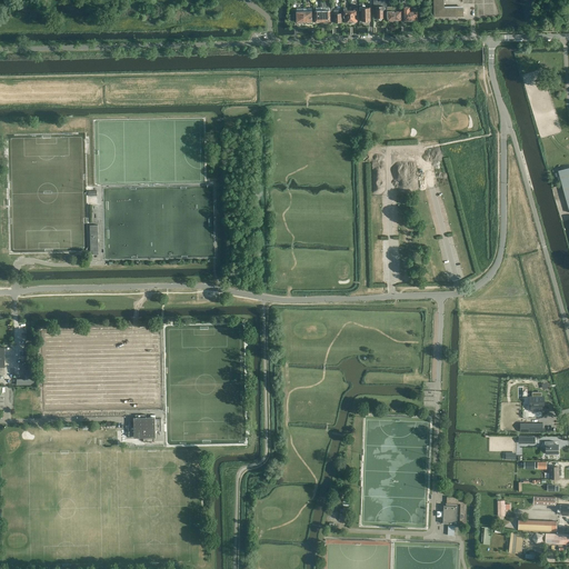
[(383,10),(383,9),(383,8),(386,8),(386,6),(386,1),(386,0),(380,0),(380,3),(379,3),(379,7),(376,7),(376,10),(377,10),(378,18),(379,18),(379,19),(379,20),(381,20),(381,19),(381,18),(383,18),(382,10),(383,10)]
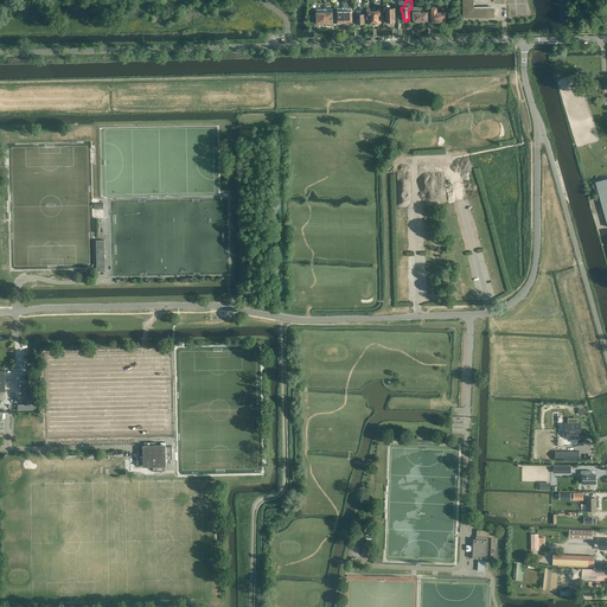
[(494,18),(494,8),(493,8),(493,10),(486,10),(486,11),(481,11),(473,11),(472,0),(462,0),(464,18),(494,18)]
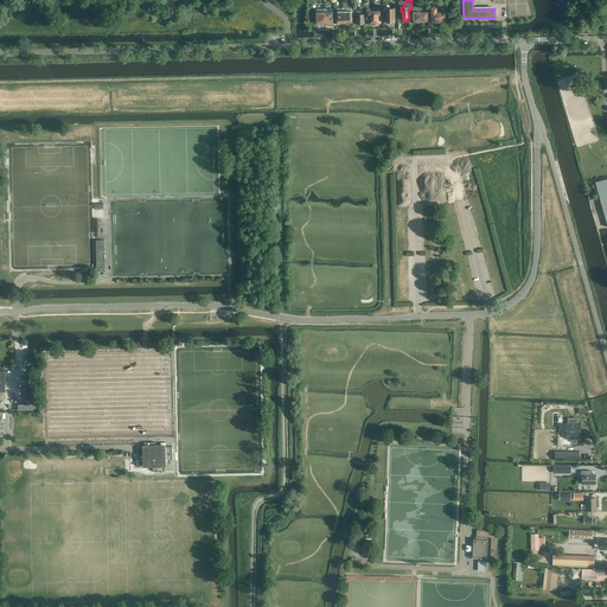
[(395,23),(395,7),(394,7),(394,8),(390,8),(390,7),(387,7),(385,2),(383,2),(383,5),(383,11),(387,11),(387,20),(388,20),(388,23),(395,23)]
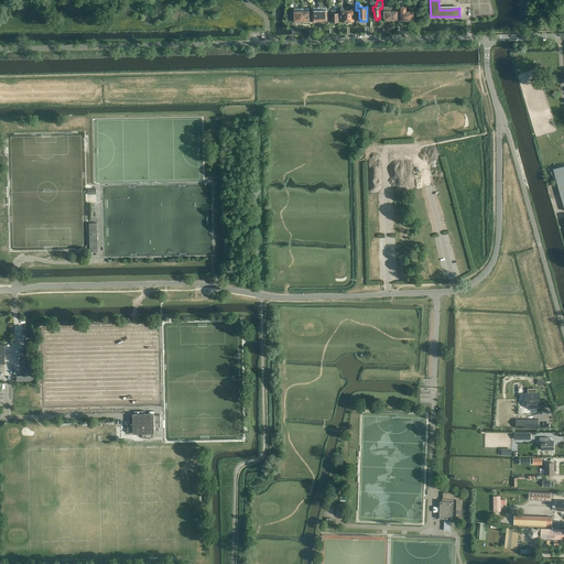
[(391,21),(391,11),(383,11),(380,11),(381,17),(383,17),(384,21),(391,21)]
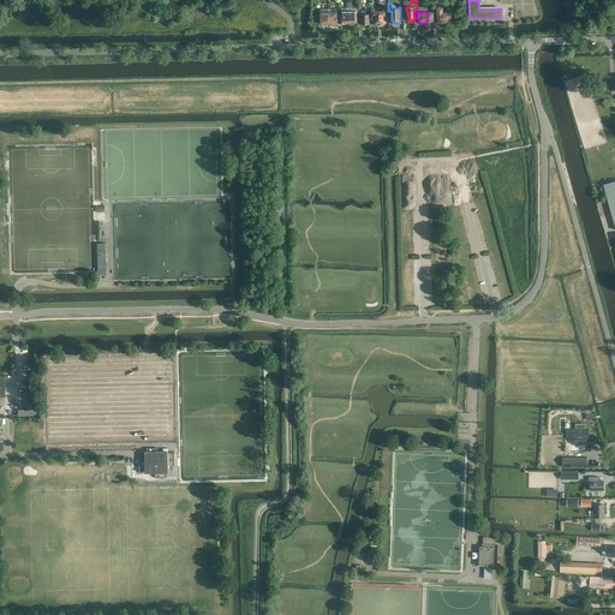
[(614,181),(603,185),(614,227),(614,181)]
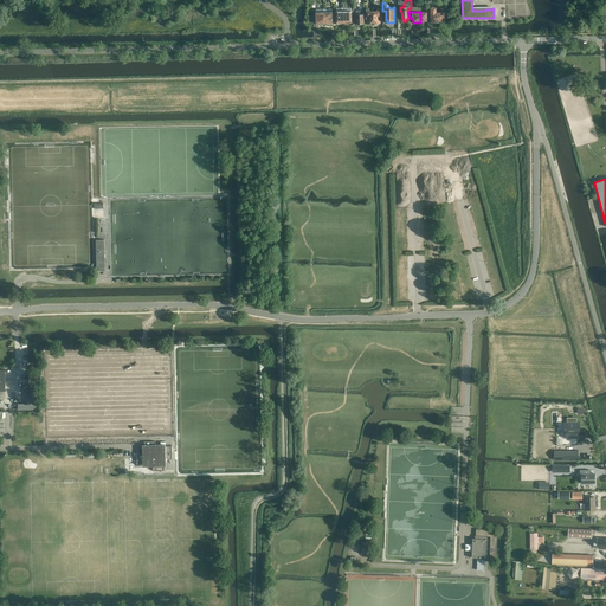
[(27,403),(20,403),(20,410),(38,410),(38,393),(27,393),(27,403)]
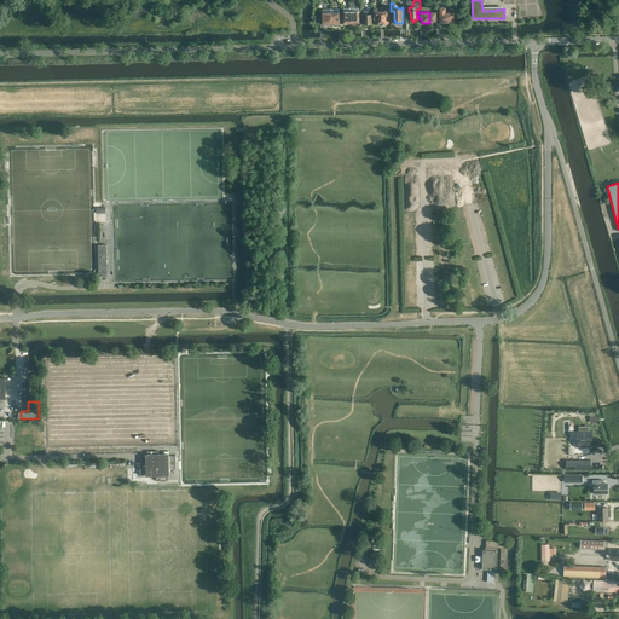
[(577,432),(577,443),(578,443),(578,447),(589,447),(589,443),(591,443),(591,432),(589,432),(589,427),(579,427),(579,432),(577,432)]
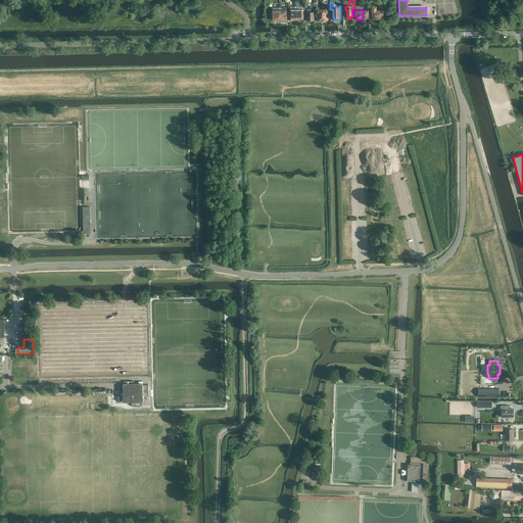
[(143,400),(143,396),(148,396),(148,385),(143,385),(143,383),(135,384),(135,381),(125,381),(125,384),(123,384),(124,391),(117,391),(117,401),(124,401),(124,402),(132,402),(132,407),(142,406),(142,400),(143,400)]
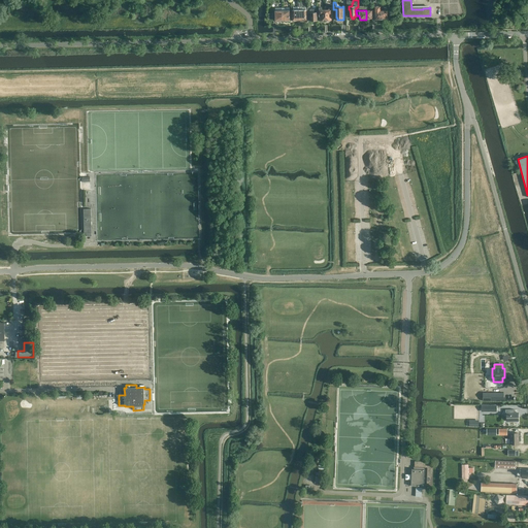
[(504,392),(483,392),(483,400),(503,400),(504,392)]
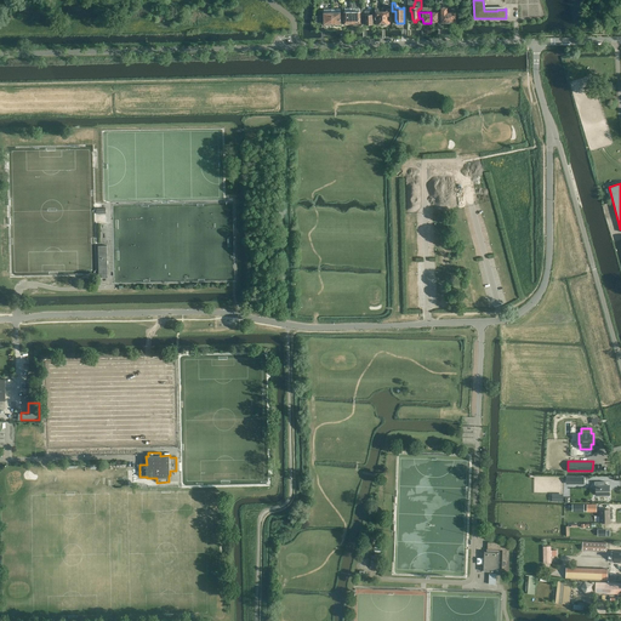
[(597,496),(609,495),(609,485),(605,485),(604,485),(604,483),(605,483),(605,482),(594,482),(594,486),(596,486),(597,496)]
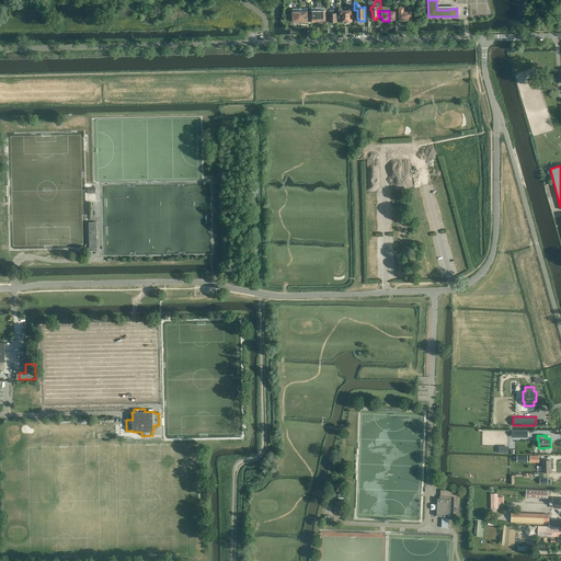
[(550,460),(542,460),(542,472),(551,471),(550,460)]
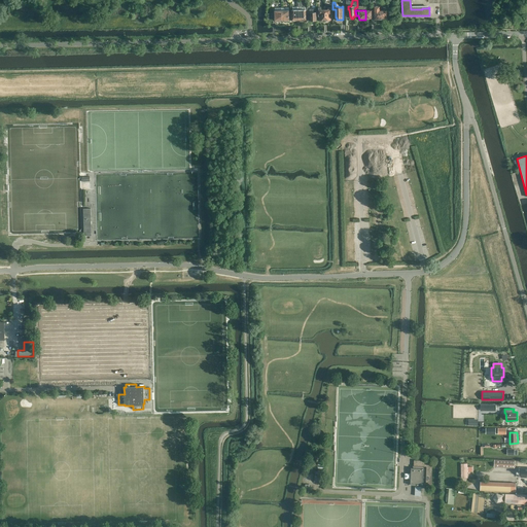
[(430,461),(414,460),(414,468),(412,468),(412,467),(411,467),(410,485),(417,486),(417,485),(423,485),(424,466),(426,466),(425,485),(431,486),(432,466),(429,466),(430,461)]
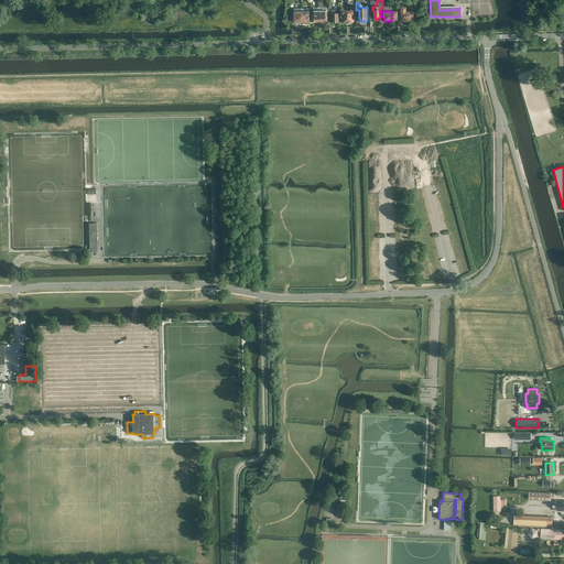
[(500,496),(496,496),(494,496),(494,511),(500,511),(500,505),(506,505),(506,500),(500,500),(500,496)]
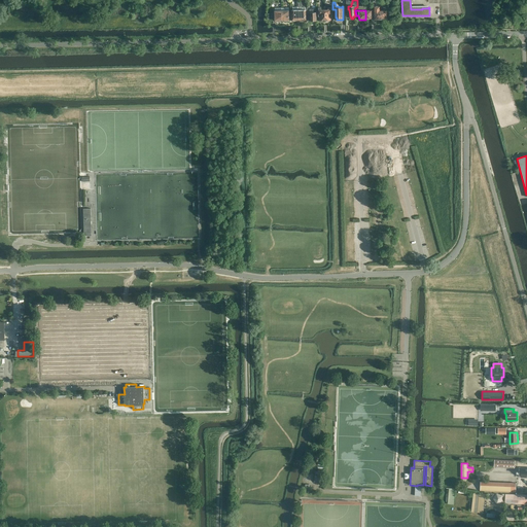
[(516,483),(481,482),(480,491),(516,492),(516,483)]
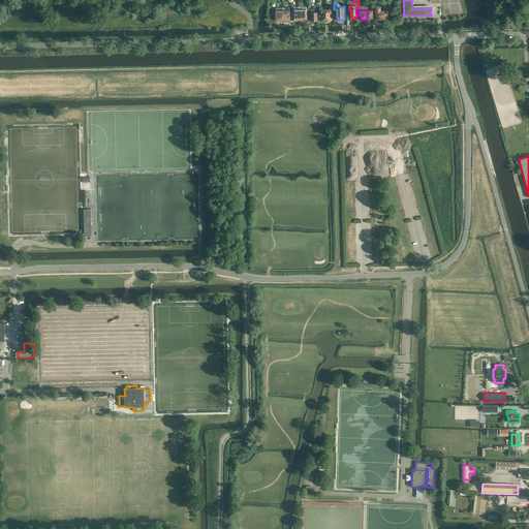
[(528,497),(507,496),(507,498),(504,498),(498,496),(495,500),(498,505),(504,503),(506,503),(506,505),(528,505),(528,497)]
